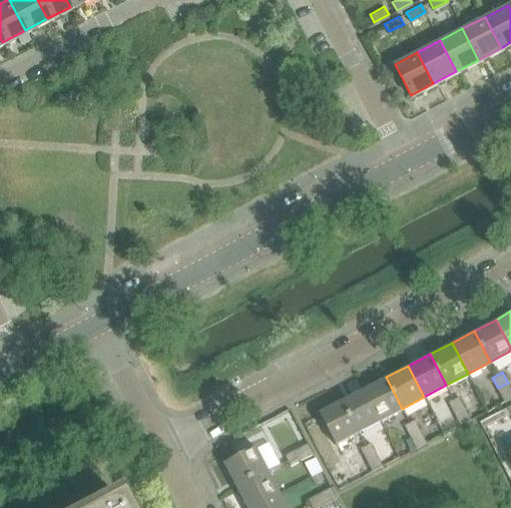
[(402,409),(386,377),(364,389),(380,420),(402,409)]
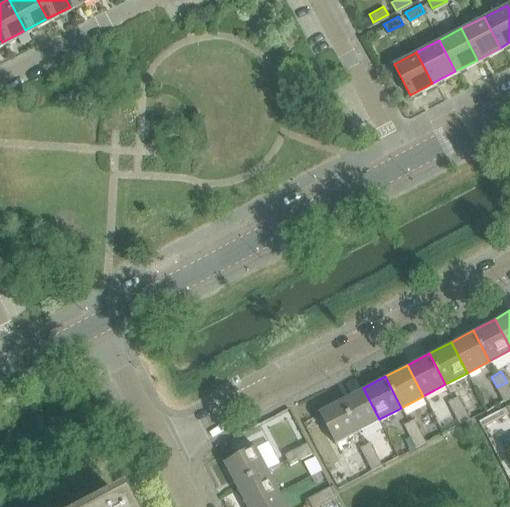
[(509,388),(507,382),(497,387),(502,398),(509,394),(509,388)]
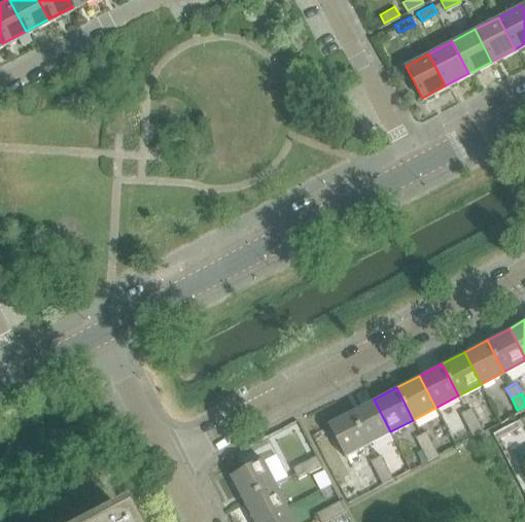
[(390,431),(374,399),(351,411),(368,444),(390,431)]
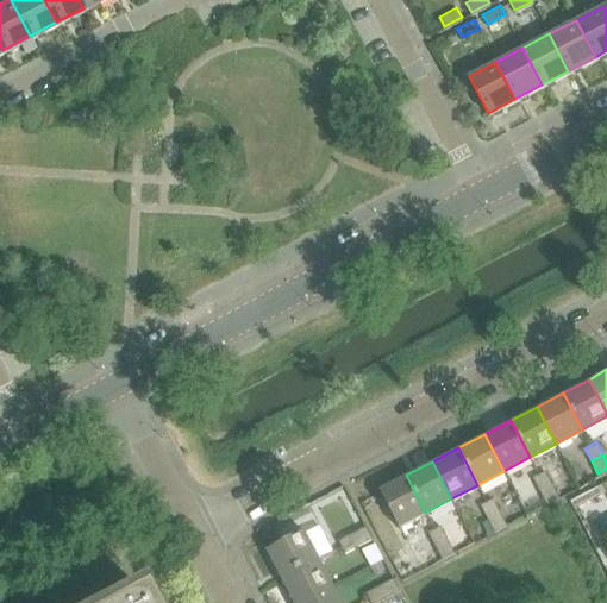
[(539,488),(550,482),(543,470),(532,475),(539,488)]
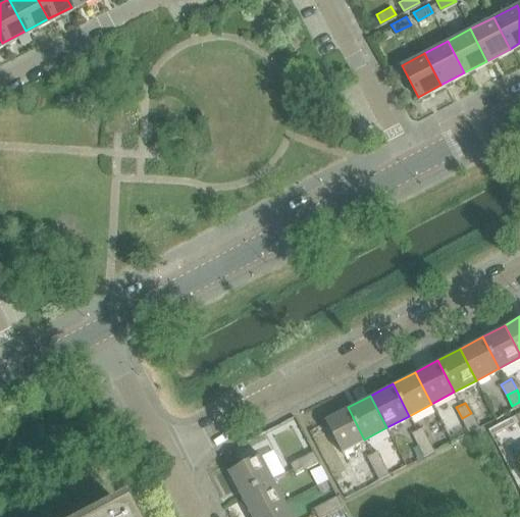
[(364,440),(348,407),(324,419),(342,451),(364,440)]
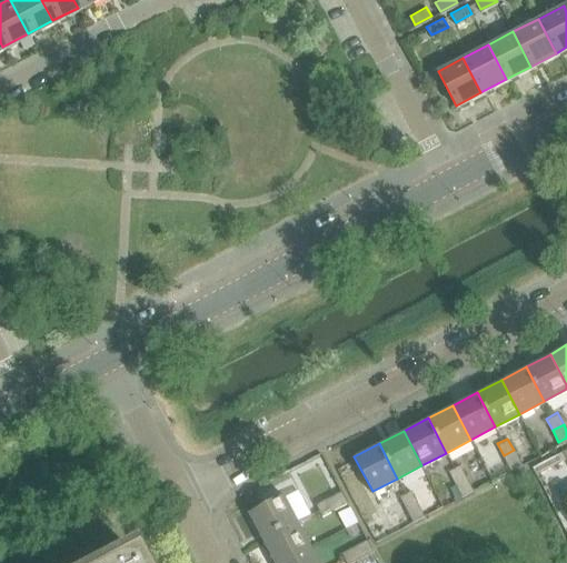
[(514,450),(504,455),(510,468),(520,462),(514,450)]
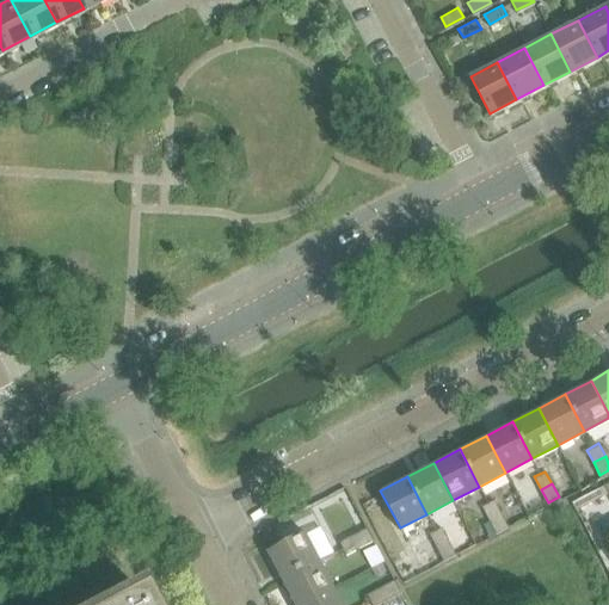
[(488,517),(500,511),(493,498),(481,504),(488,517)]
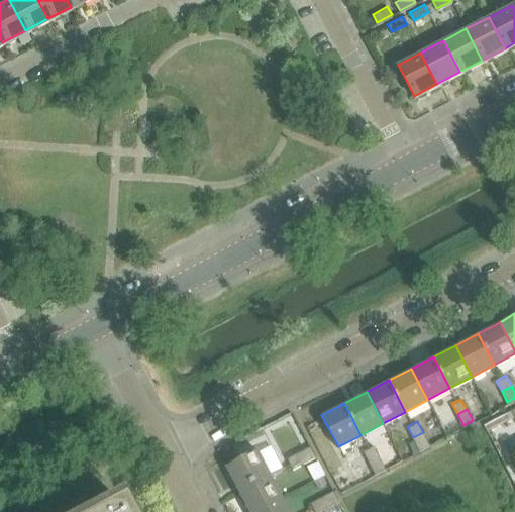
[(423,432),(413,437),(419,448),(429,444),(423,432)]
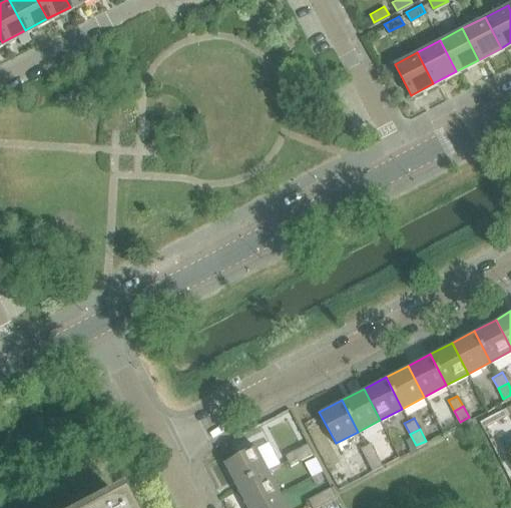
[(367,457),(376,452),(371,441),(361,446),(367,457)]
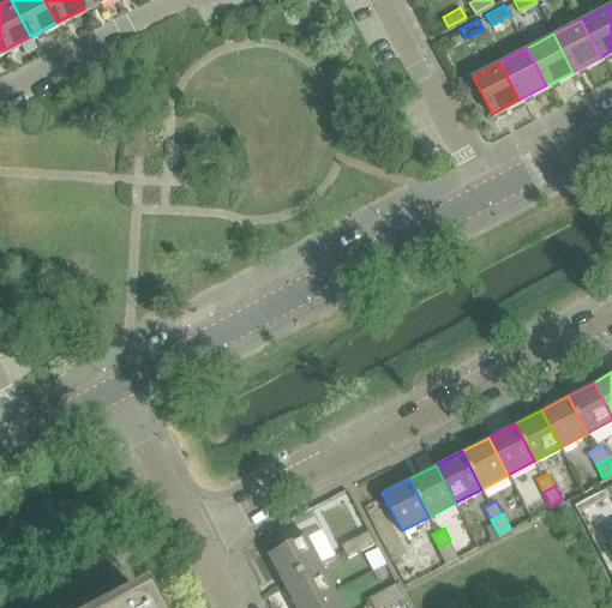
[(355,536),(360,547),(375,540),(369,529),(355,536)]
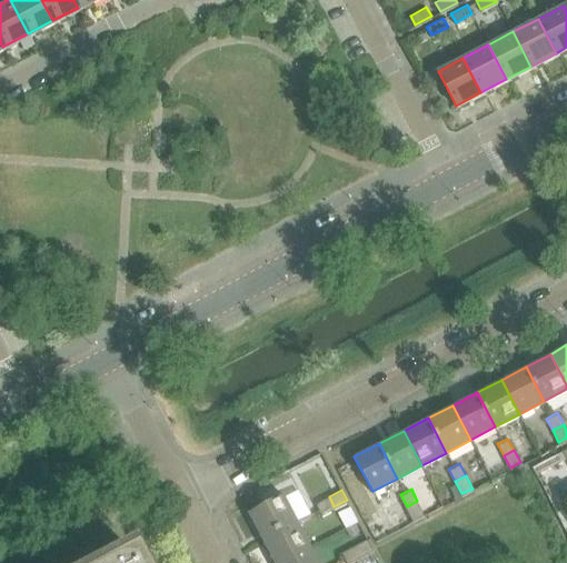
[(261,536),(296,519),(284,494),(249,512),(261,536)]
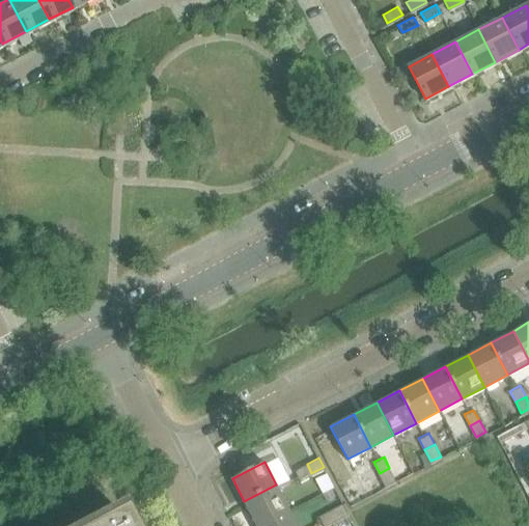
[(311,473),(307,464),(296,469),(301,479),(311,473)]
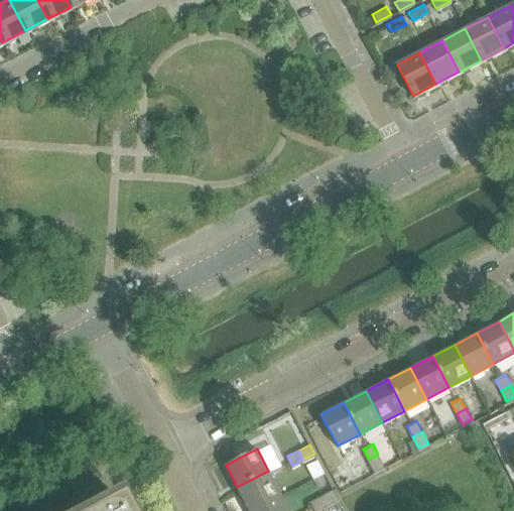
[(378,455),(369,460),(374,471),(384,466),(378,455)]
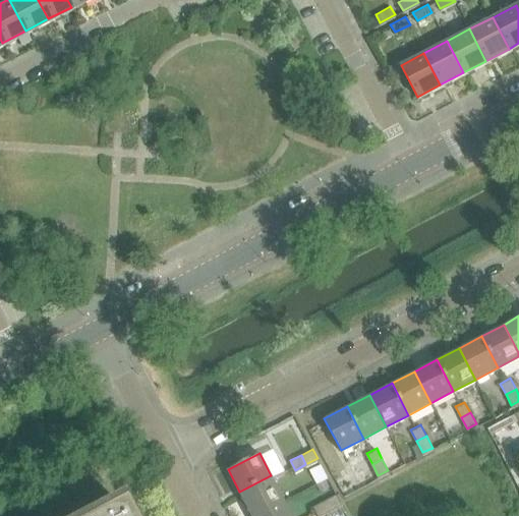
[(248,509),(251,514),(283,498),(271,475),(239,492),(243,499),(248,509)]
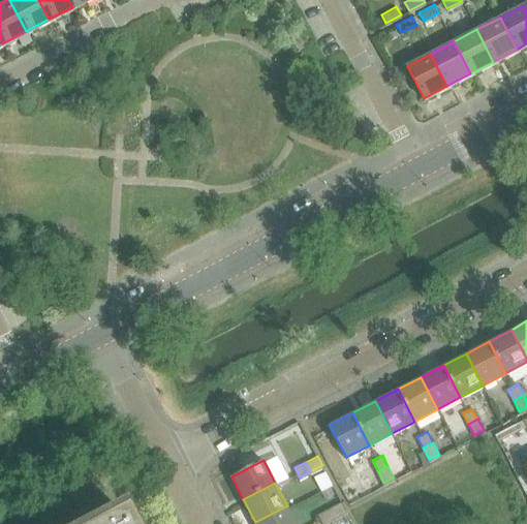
[(329,484),(319,489),(323,496),(333,492),(329,484)]
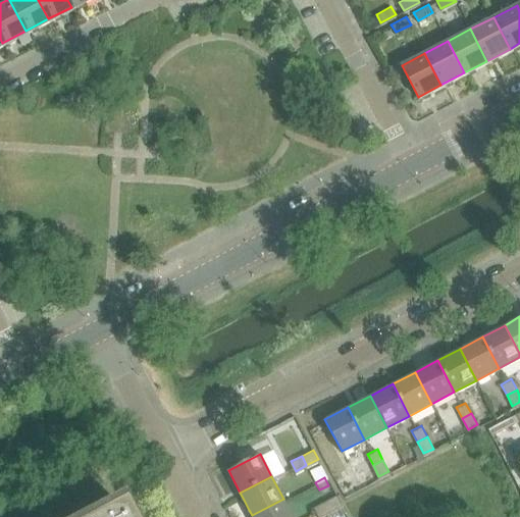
[(324,500),(329,510),(342,504),(335,494),(324,500)]
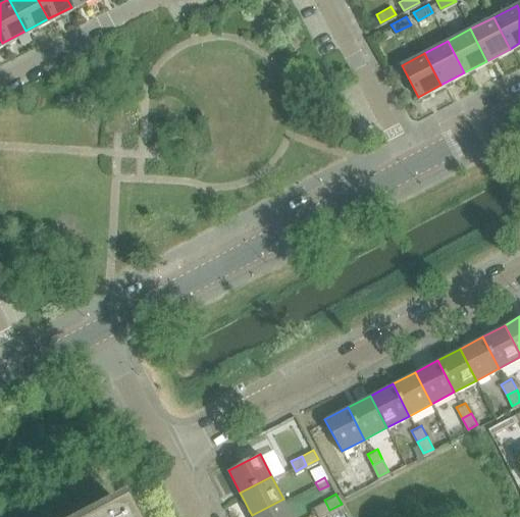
[(293,516),(289,510),(283,499),(252,515),(252,516),(293,516)]
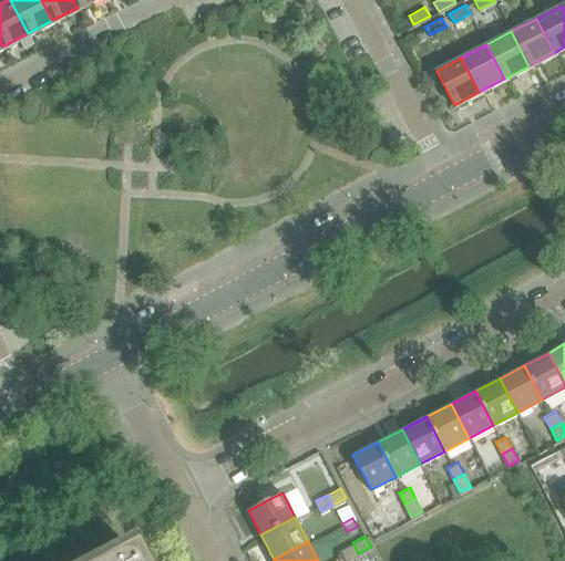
[(358,553),(352,542),(340,548),(347,560),(358,553)]
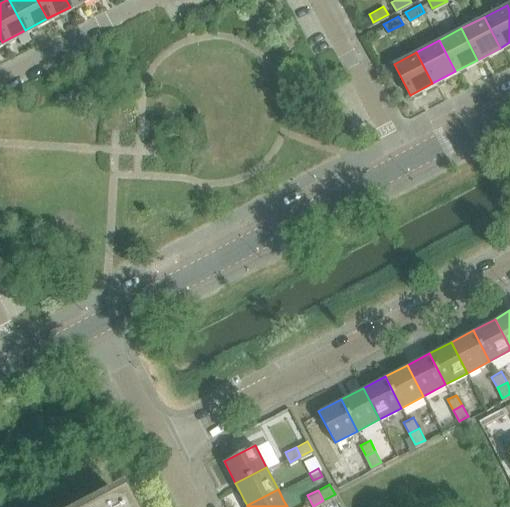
[(124,506),(118,495),(115,491),(83,506),(124,506)]
